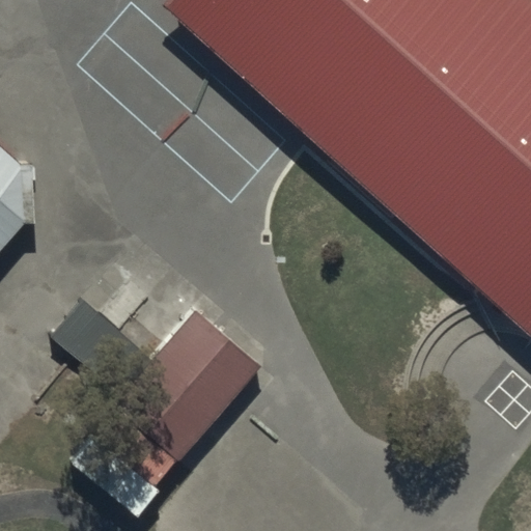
[(530,329),(530,8),(522,0),(166,0),(161,6),(528,333),(530,329)]
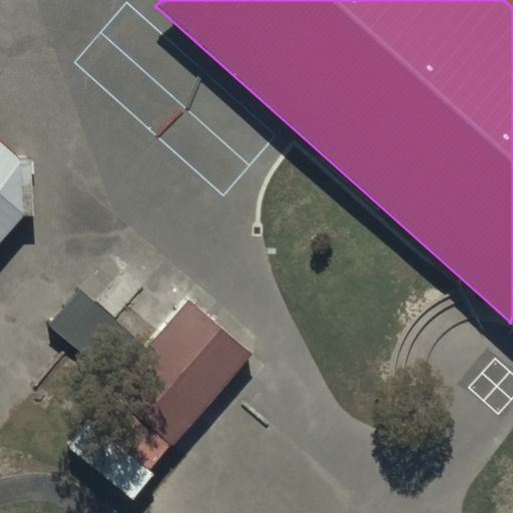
[(0,241),(22,215),(35,215),(32,158),(17,159),(0,143),(0,241)]
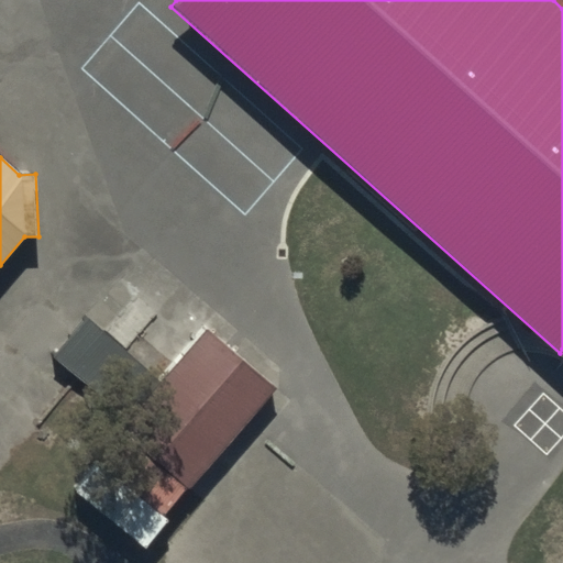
[(158,381),(88,318),(51,359),(122,422),(158,381)]
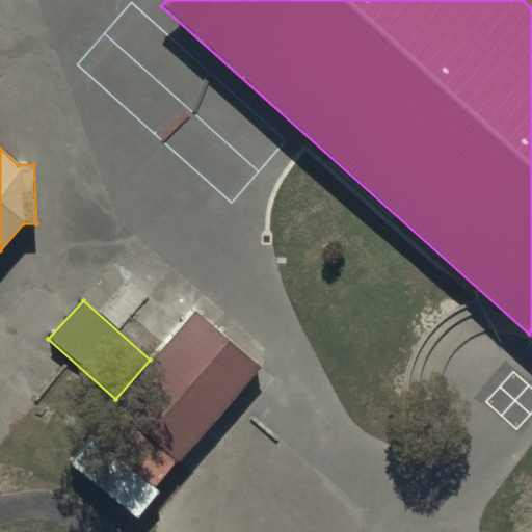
[(112,405),(178,462),(259,371),(194,314),(112,405)]
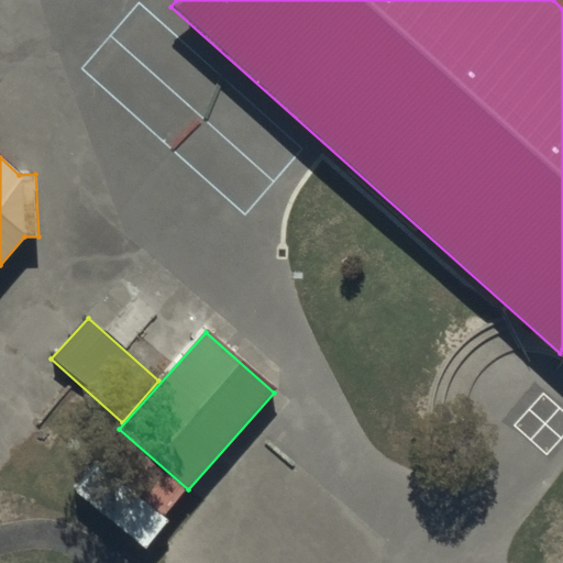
[(181,490),(112,434),(95,457),(163,512),(181,490)]
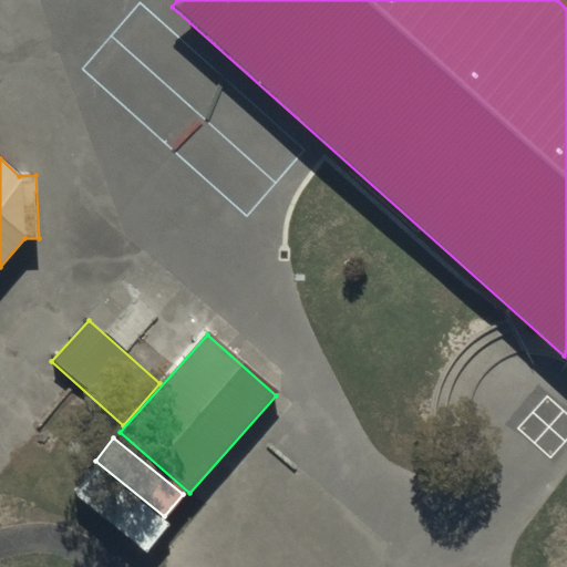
[(162,525),(96,470),(74,495),(140,550),(162,525)]
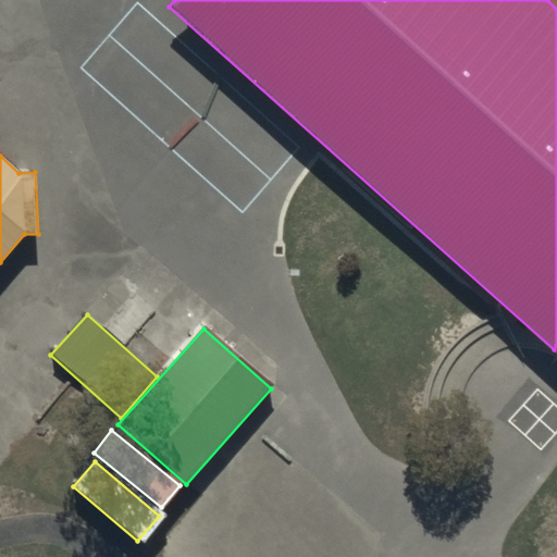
All buildings are outlined.
